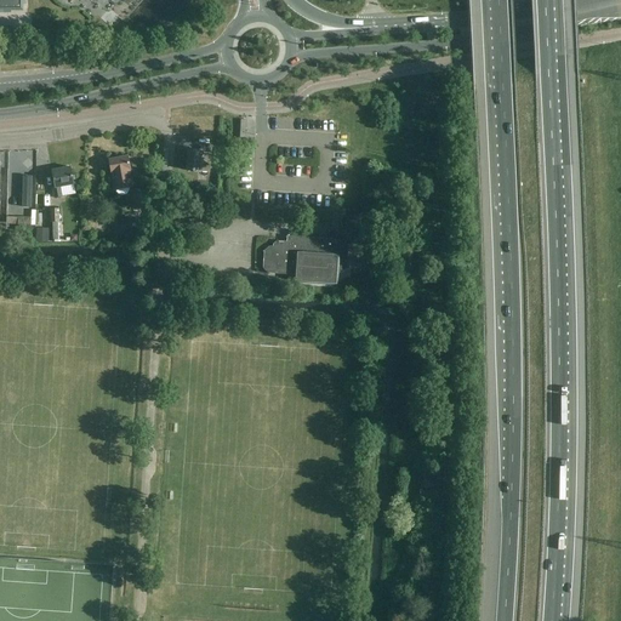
[(0,0),(0,12),(11,12),(11,11),(32,11),(32,10),(23,10),(23,5),(24,5),(24,0),(0,0)]
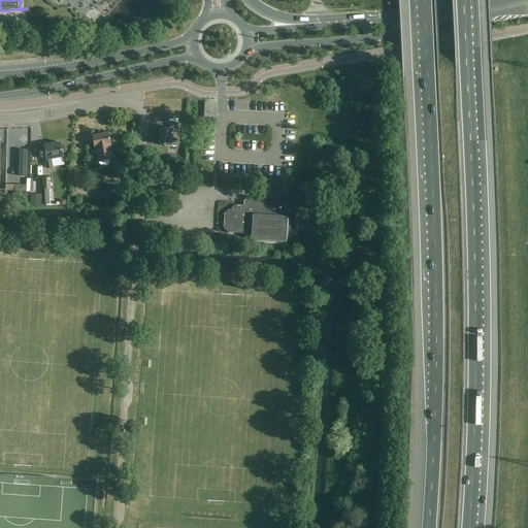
[(159,145),(179,146),(180,126),(171,125),(171,128),(160,127),(159,145)]
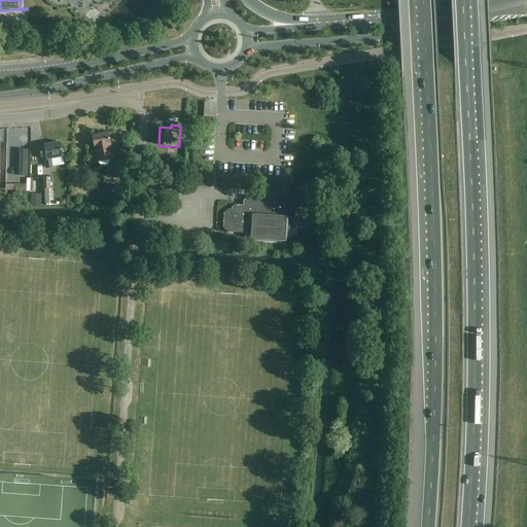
[(108,133),(93,136),(95,146),(96,146),(98,161),(112,159),(110,144),(110,143),(108,133)]
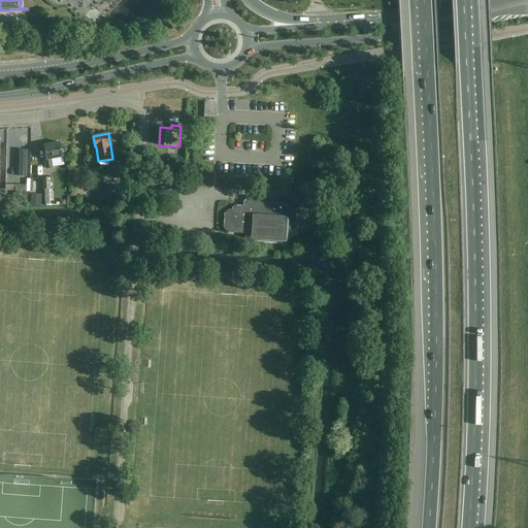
[(53,159),(63,157),(61,142),(44,145),(46,160),(44,160),(46,169),(48,168),(48,170),(54,169),(53,168),(54,167),(53,159)]
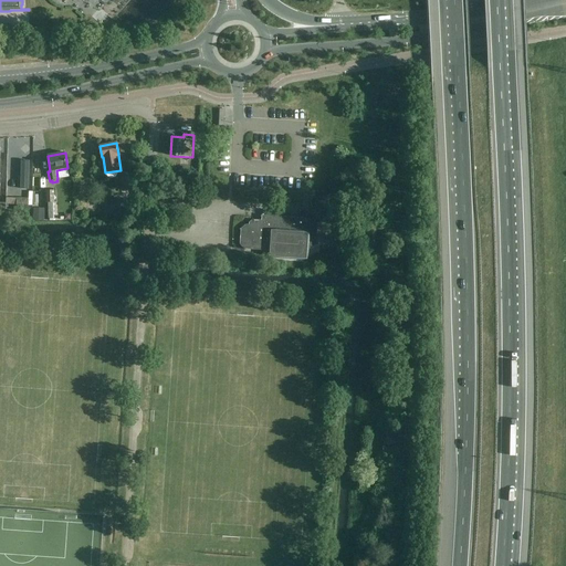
[(134,171),(119,174),(123,190),(137,187),(134,171)]
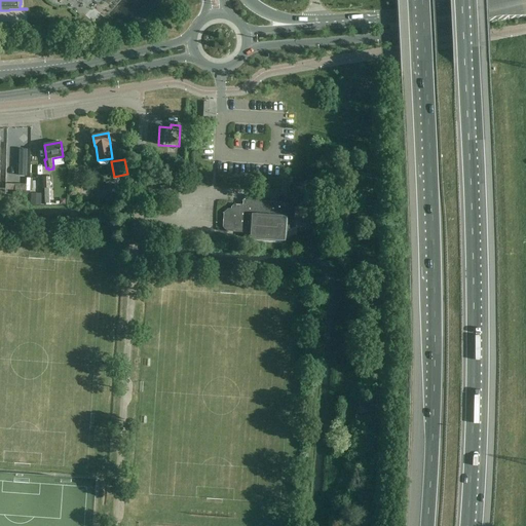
[(7,190),(15,190),(27,191),(30,191),(31,178),(27,178),(27,180),(27,184),(15,184),(6,184),(5,189),(5,190),(7,190)]
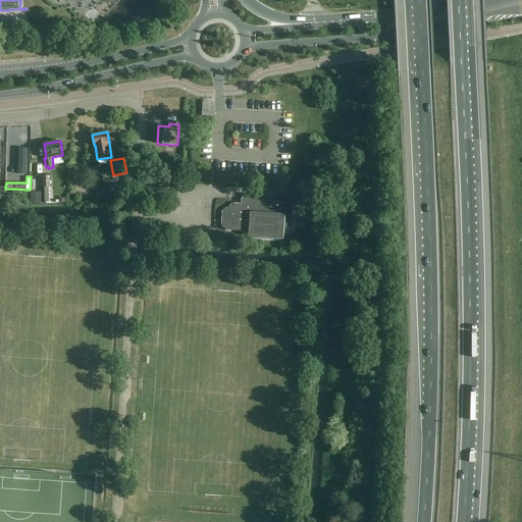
[(294,202),(269,200),(243,199),(243,194),(242,193),(242,204),(233,203),(230,206),(230,207),(222,207),(221,229),(249,231),(254,237),(278,239),(283,233),(284,229),(292,230),(294,202)]
